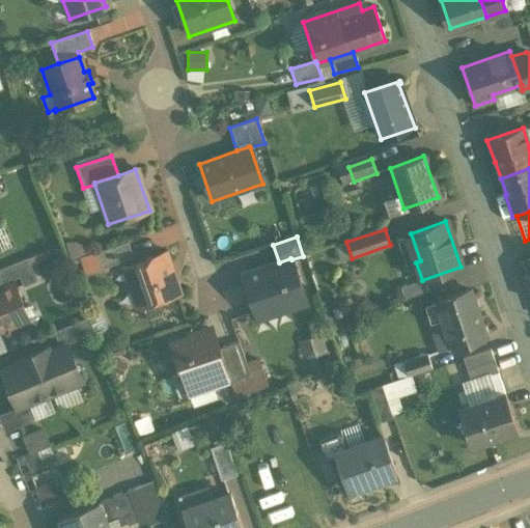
[(127,242),(95,253),(101,270),(131,259),(132,256),(127,242)]
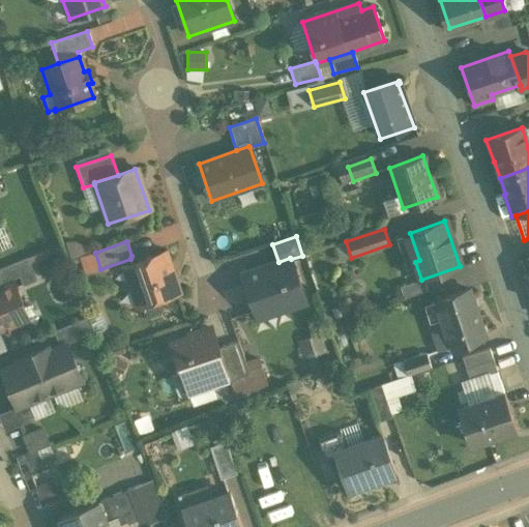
[(152,258),(150,257),(144,259),(143,261),(125,267),(134,294),(140,297),(142,304),(177,292),(165,254),(152,258)]
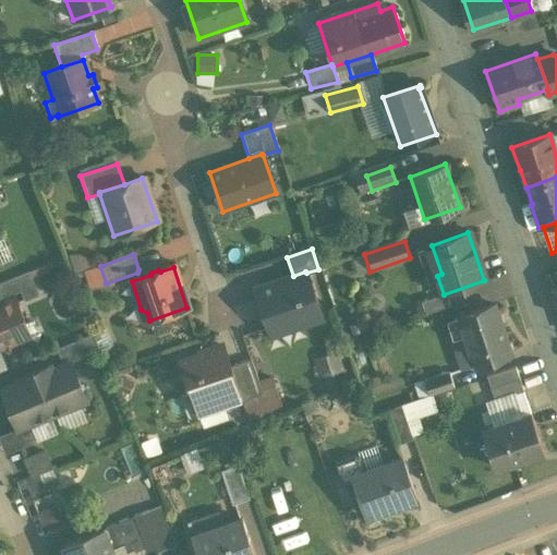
[(27,272),(14,277),(24,301),(37,296),(27,272)]
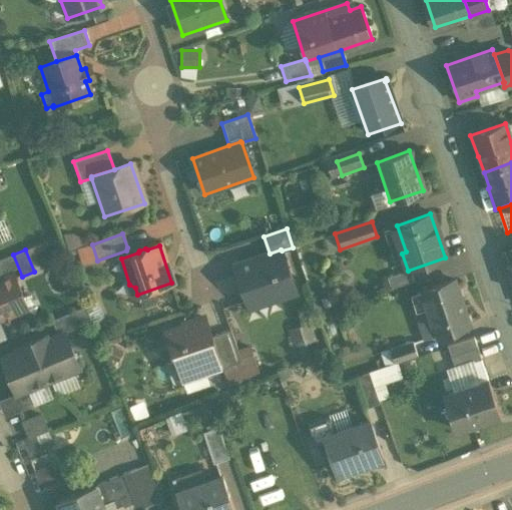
[(270,253),(233,266),(248,310),(296,293),(282,250),(281,249),(270,253)]
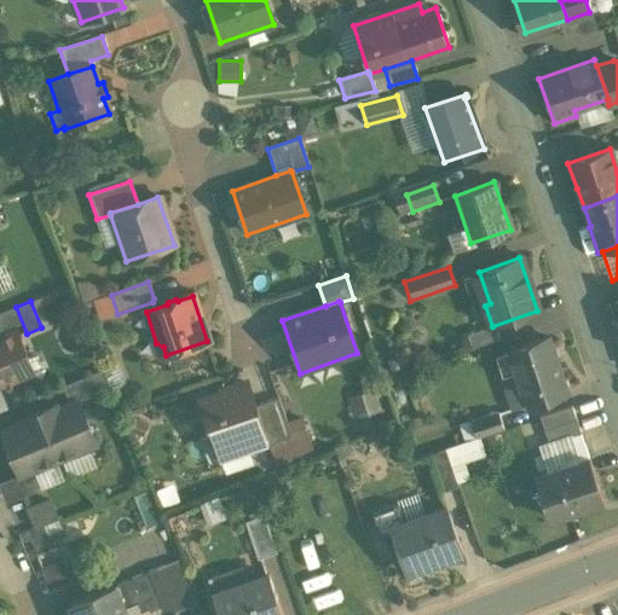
[(16,331),(0,338),(0,386),(11,390),(15,379),(16,378),(13,372),(29,365),(16,331)]
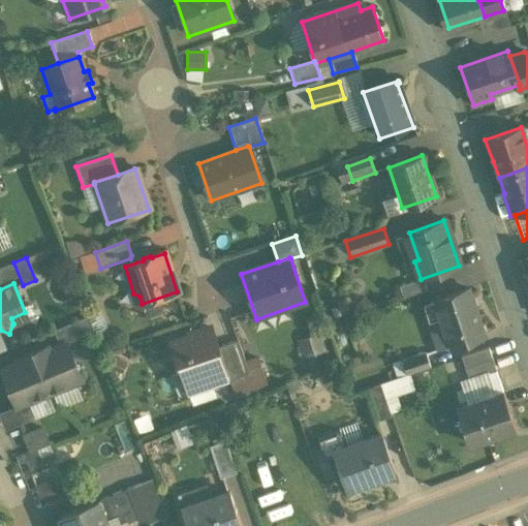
[(468,289),(429,303),(434,320),(439,318),(448,348),(484,336),(468,289)]
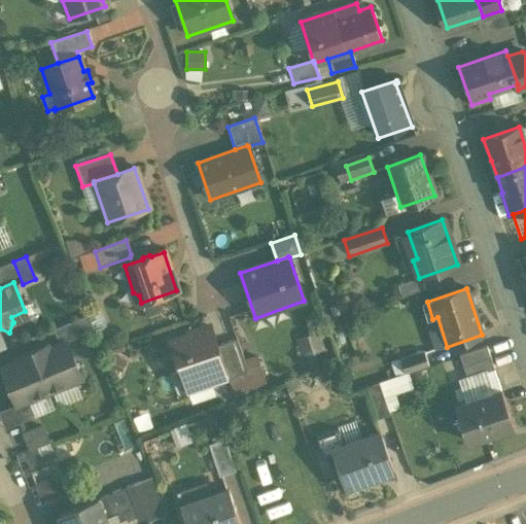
[(88,316),(75,321),(81,336),(93,332),(88,316)]
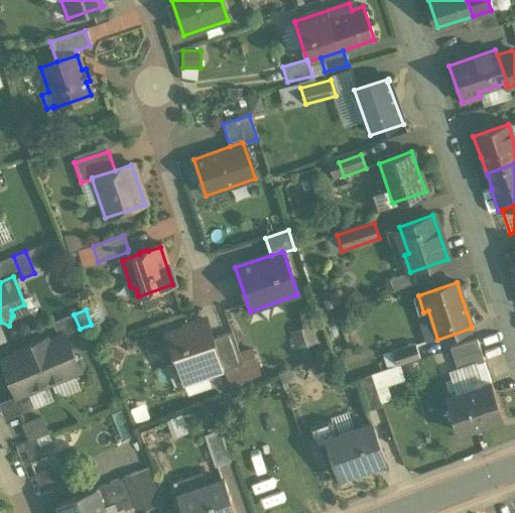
[(74,314),(51,324),(57,339),(65,336),(80,329),(74,314)]
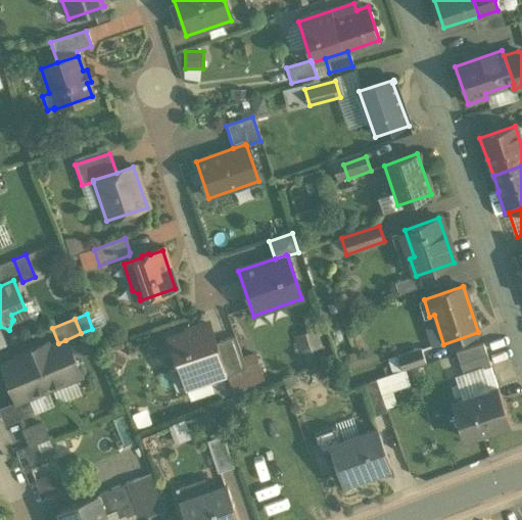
[(209,326),(169,339),(183,381),(222,368),(224,367),(216,343),(209,326)]
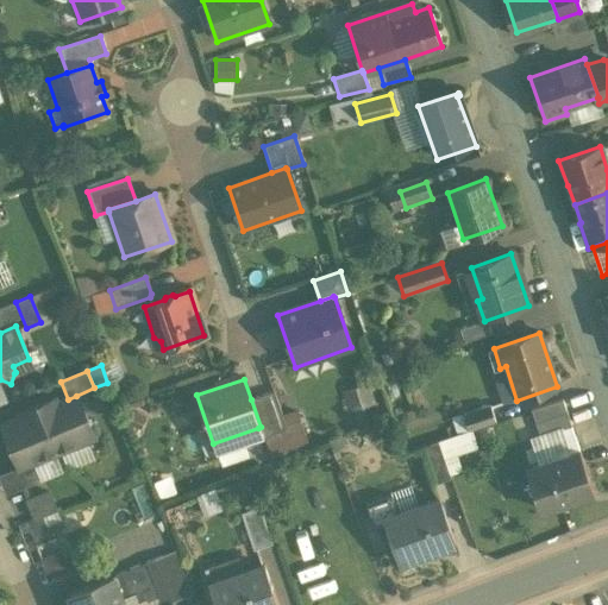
[(274,392),(251,399),(261,427),(258,428),(262,439),(286,430),(274,392)]
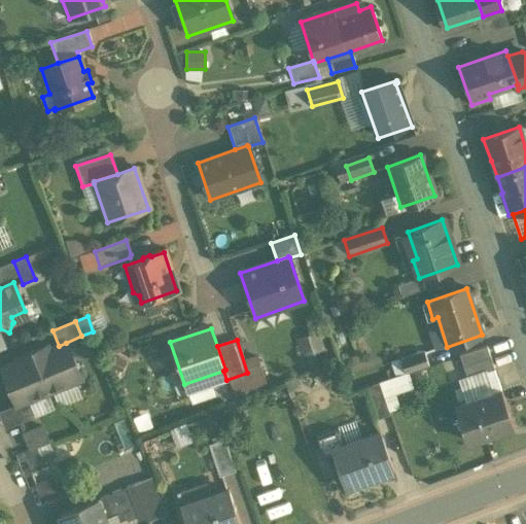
[(46,346),(16,358),(19,362),(1,370),(15,406),(16,406),(28,402),(80,379),(66,343),(59,346),(48,350),(46,346)]
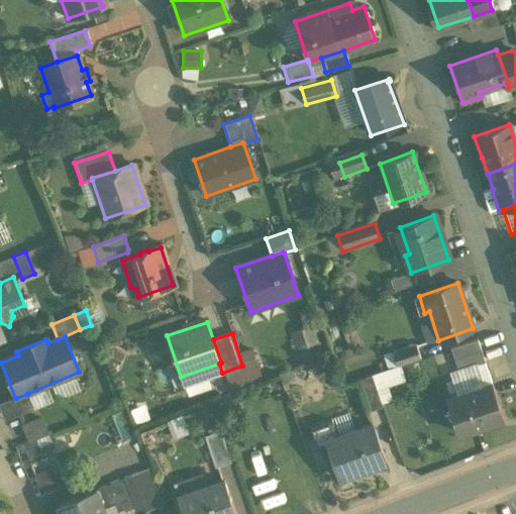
[(477,340),(450,349),(458,372),(485,364),(477,340)]
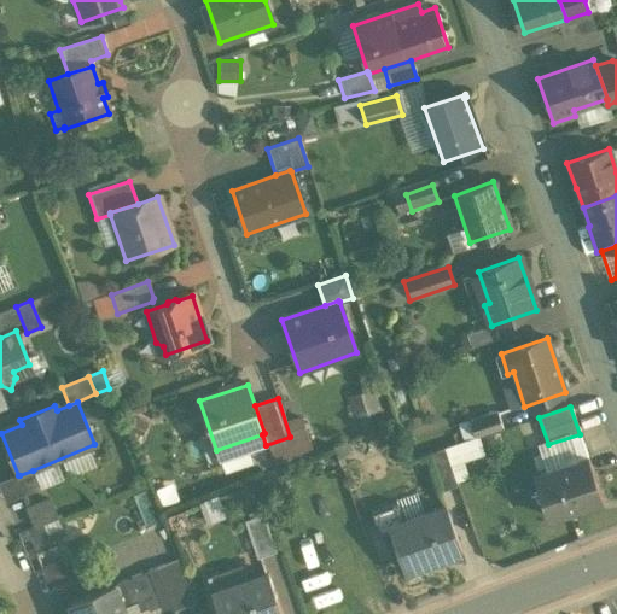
[(500,413),(471,422),(477,438),(506,428),(500,413)]
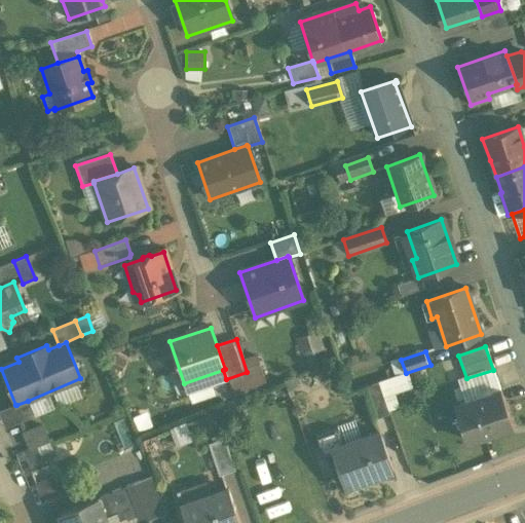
[(377,382),(362,388),(372,420),(388,415),(377,382)]
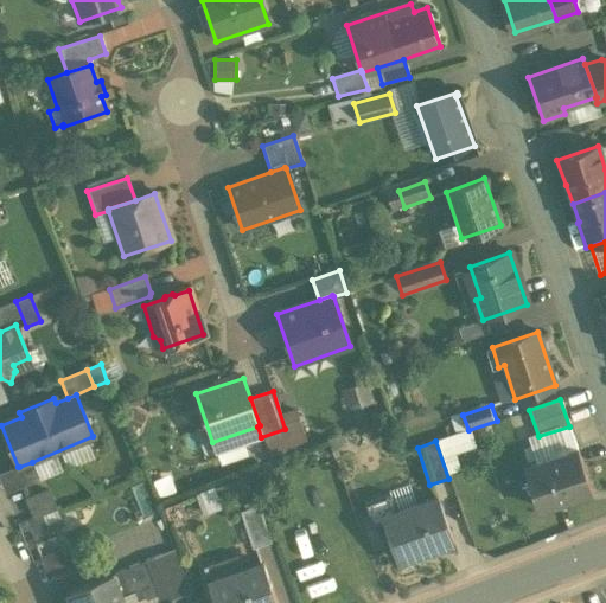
[(576,450),(523,469),(537,510),(568,499),(569,500),(591,493),(576,450)]
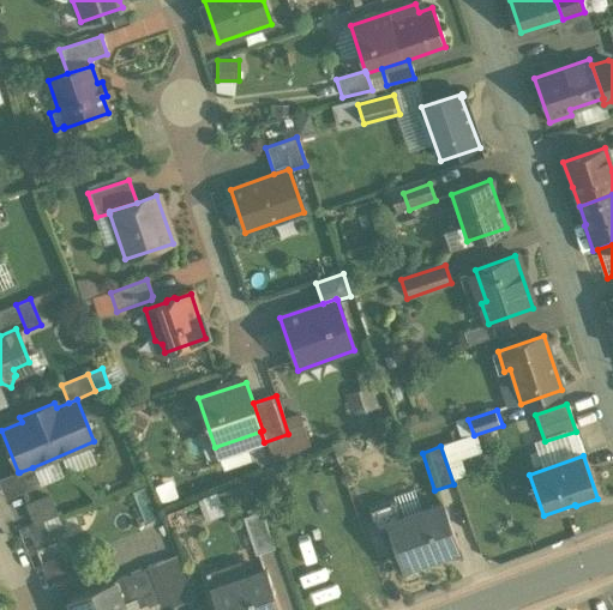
[(32,467),(19,472),(25,488),(38,482),(32,467)]
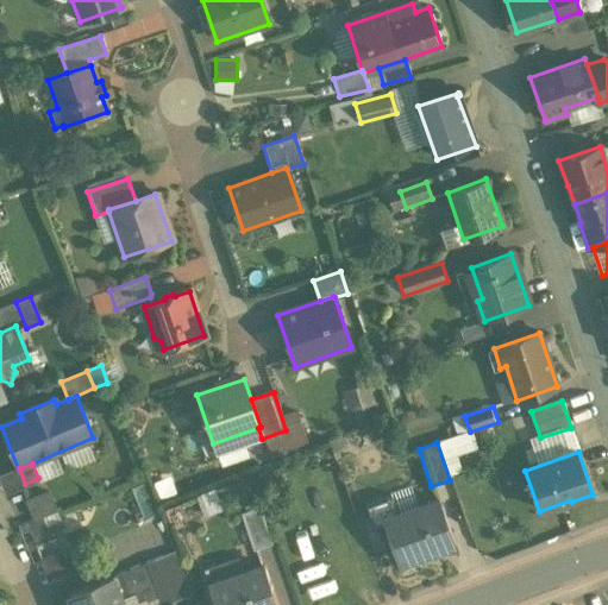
[(18,468),(0,476),(0,484),(5,497),(26,487),(25,484),(19,468),(18,468)]
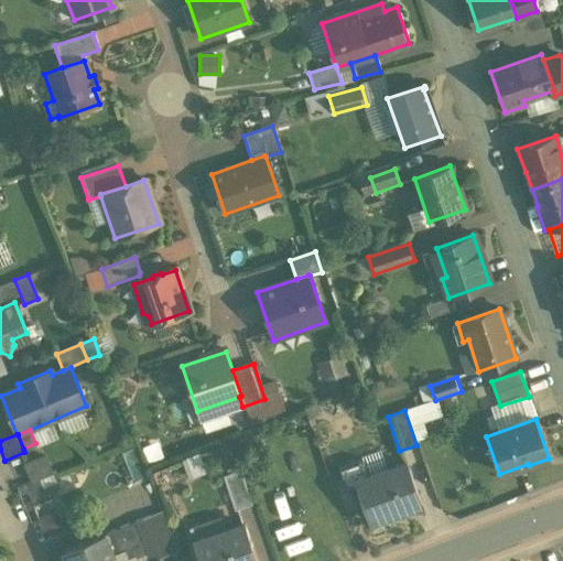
[(44,456),(23,465),(30,482),(51,473),(44,456)]
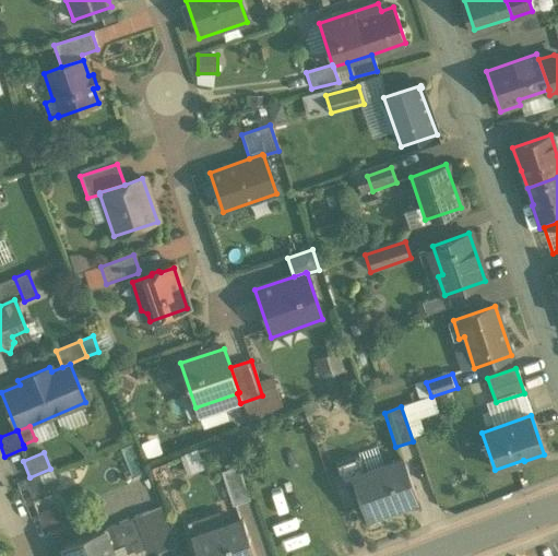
[(358,457),(334,465),(342,486),(353,482),(352,477),(365,473),(358,457)]
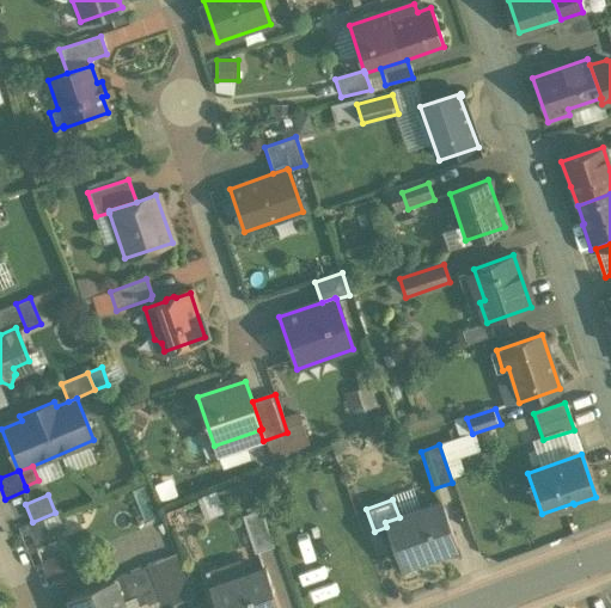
[(399,517),(385,522),(386,527),(401,566),(456,547),(440,503),(399,517)]
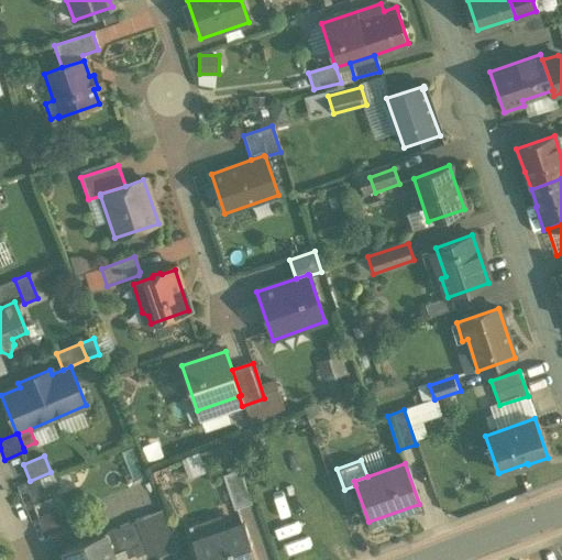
[(239,470),(222,476),(233,511),(250,505),(239,470)]
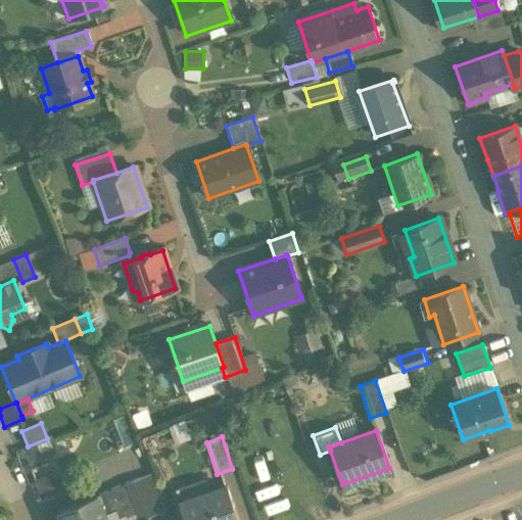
[(32,479),(39,500),(60,492),(52,472),(32,479)]
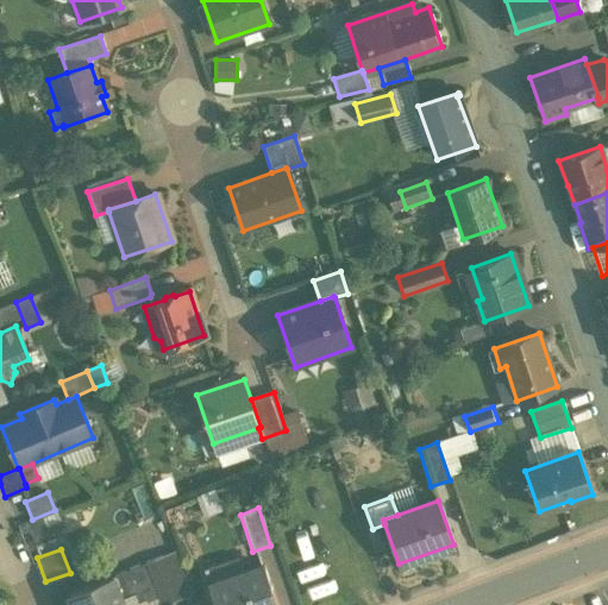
[(144,565),(112,578),(116,588),(118,588),(121,600),(132,597),(135,604),(145,604),(158,599),(144,565)]
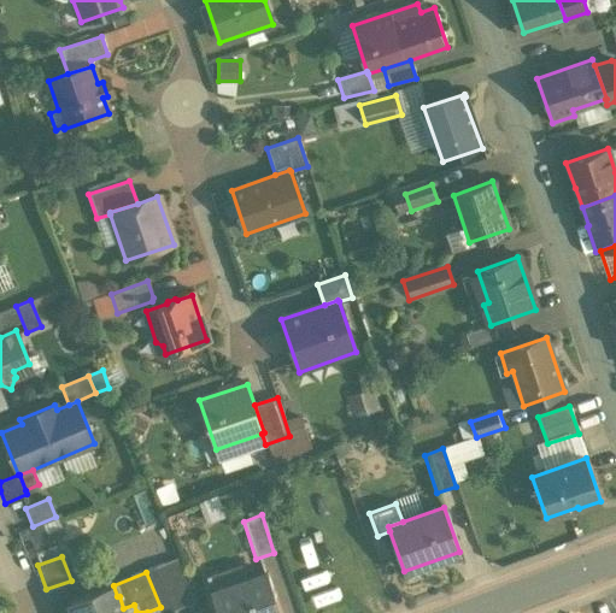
[(280,612),(267,573),(211,593),(218,612),(280,612)]
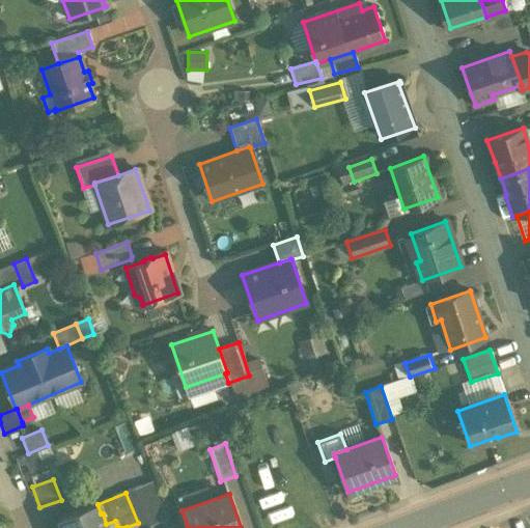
[(108,527),(106,524),(103,513),(101,513),(68,527),(108,527)]
